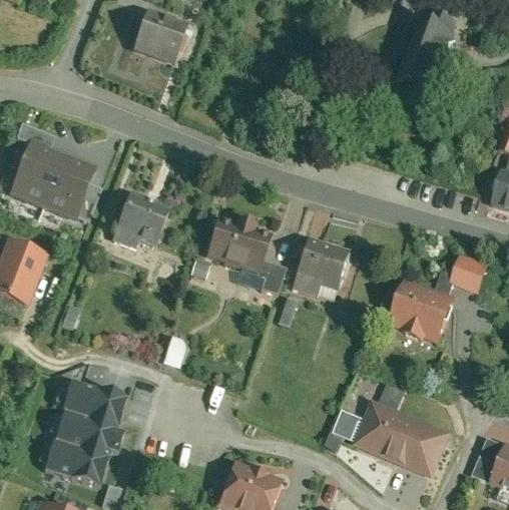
[(147,6),(132,48),(173,63),(189,22),(147,6)]
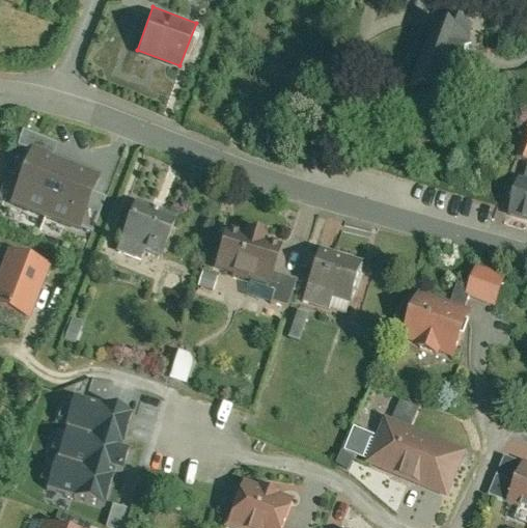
[(474,32),(431,18),(408,82),(447,94),(452,96),(464,63),(468,64),(476,40),(472,39),(474,32)]
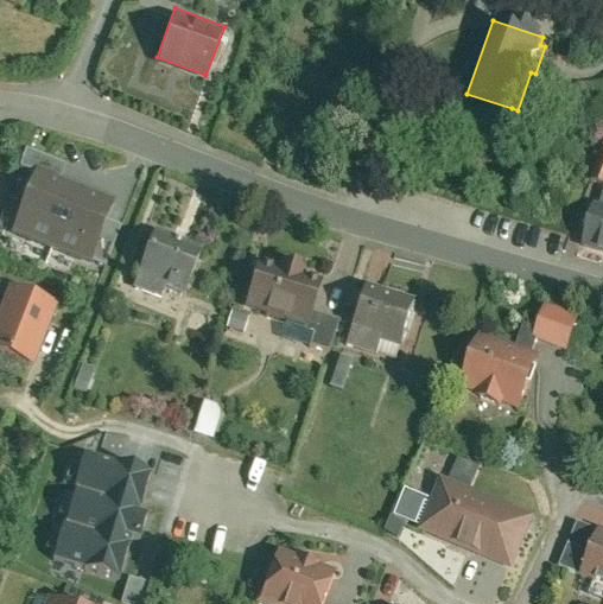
[(602,144),(590,175),(602,179),(602,144)]
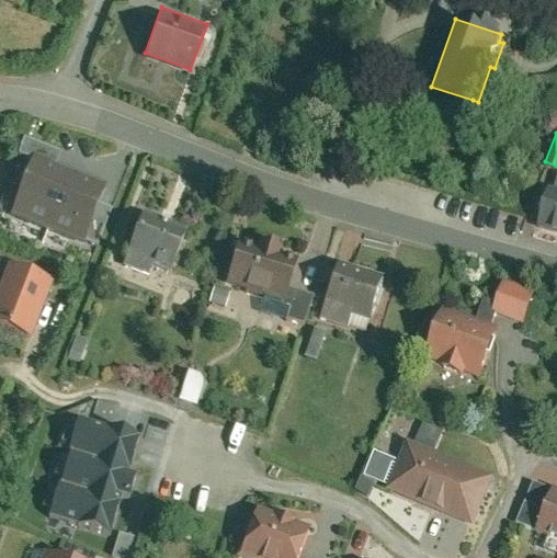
[(26,155),(6,208),(78,236),(99,182),(26,155)]
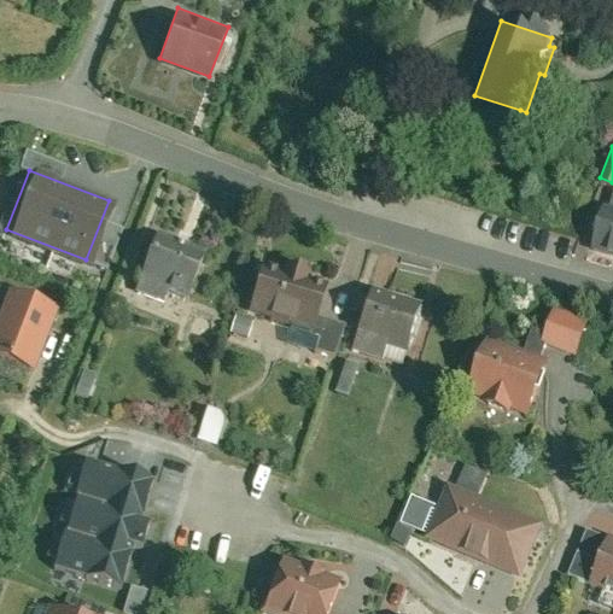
[(595,244),(612,250),(612,196),(611,204),(608,203),(595,244)]
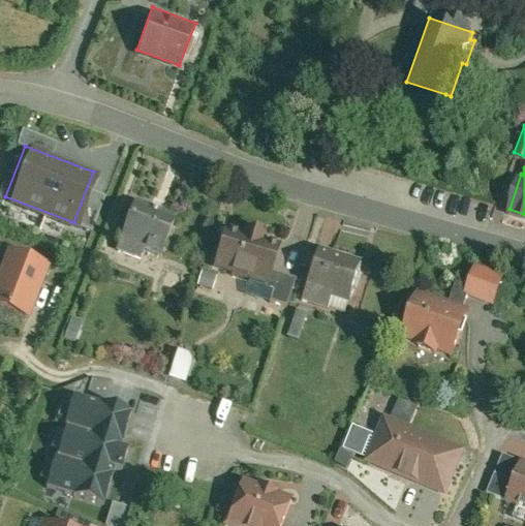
[(177,215),(131,199),(116,245),(139,253),(141,246),(163,254),(177,215)]
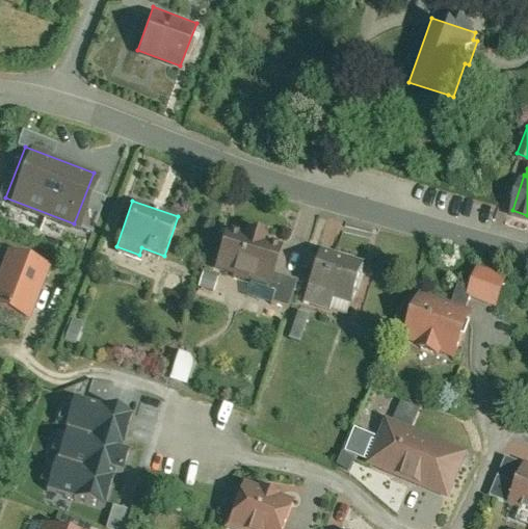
[(227,225),(213,265),(249,276),(268,283),(273,268),(282,243),(267,238),(269,233),(248,227),(246,232),(227,225)]
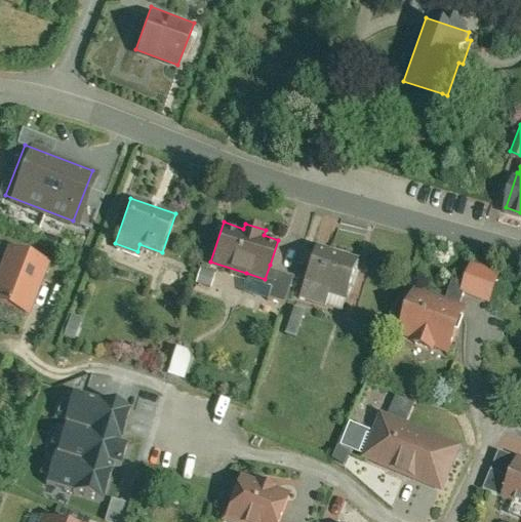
[(0,304),(24,313),(45,261),(4,243),(0,252),(0,304)]
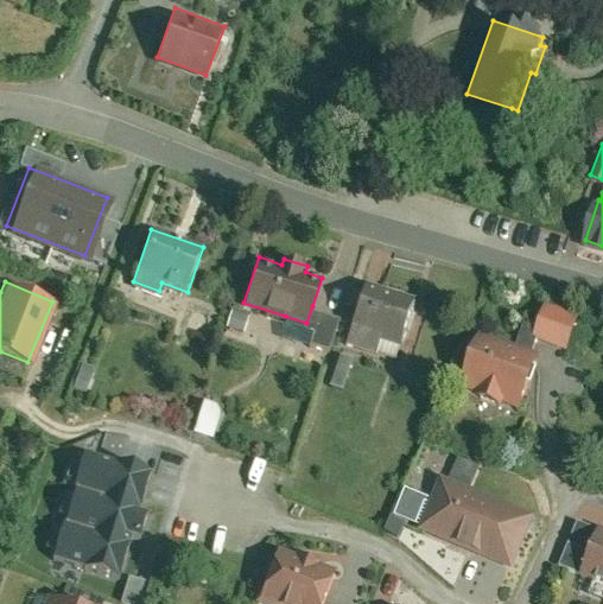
[(416,300),(365,283),(350,320),(401,339),(416,300)]
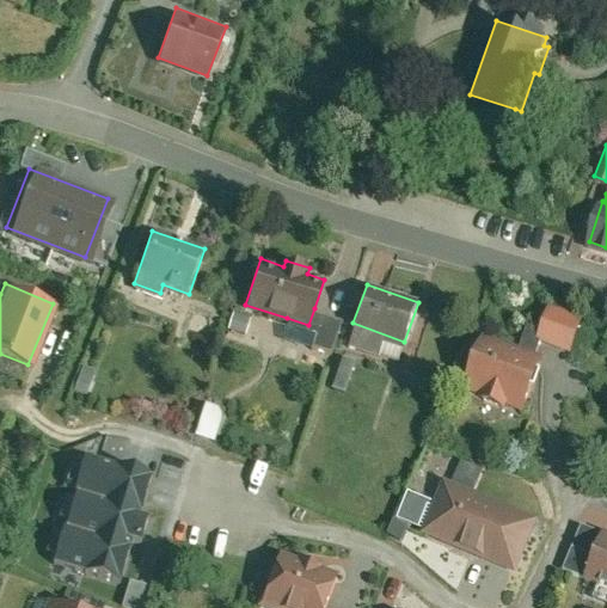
[(538,329),(535,337),(539,338),(569,350),(582,318),(547,305),(538,329)]
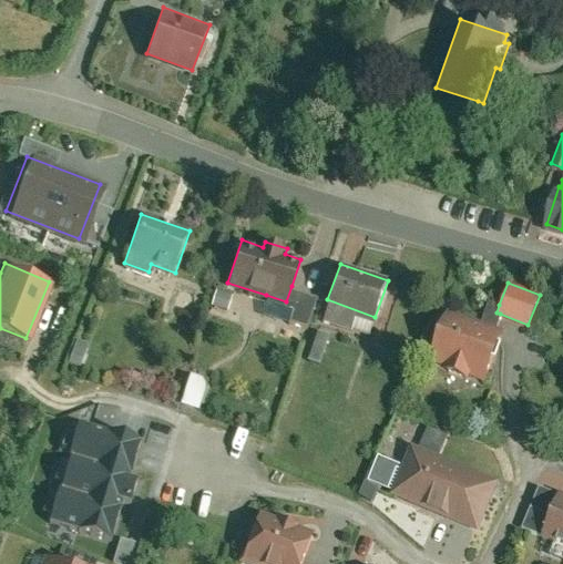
[(286,301),(266,295),(260,310),(305,325),(316,294),(292,286),(286,301)]
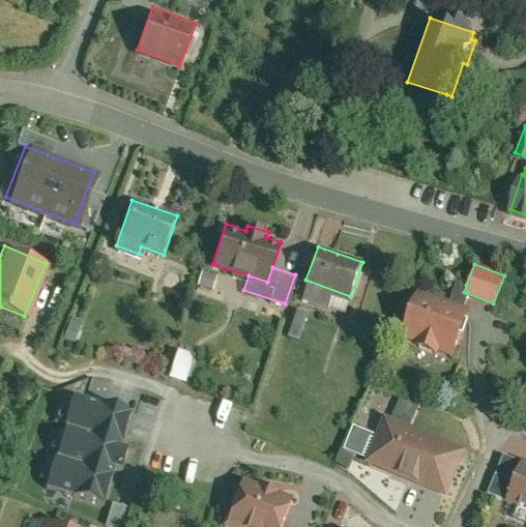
[(215,273),(200,268),(195,283),(210,288),(215,273)]
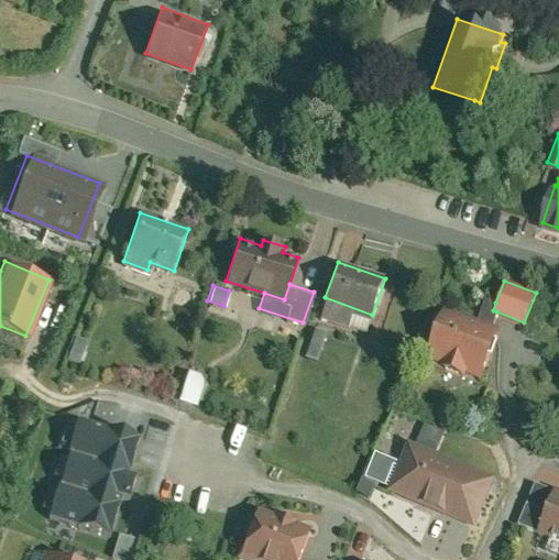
[(366,332),(372,315),(325,297),(318,315),(366,332)]
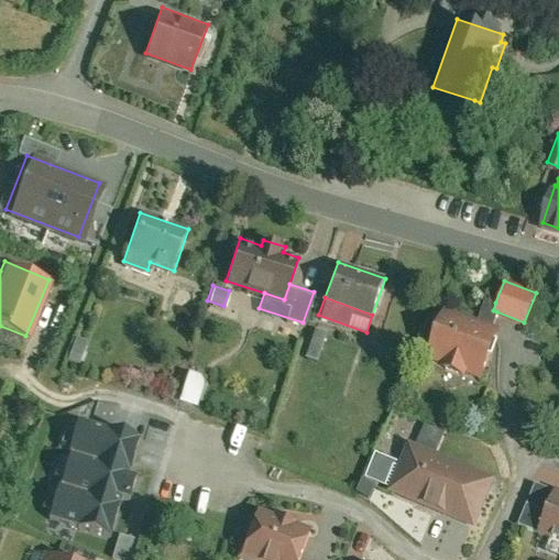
[(482,297),(474,318),(492,325),(496,311),(493,310),(495,303),(482,297)]
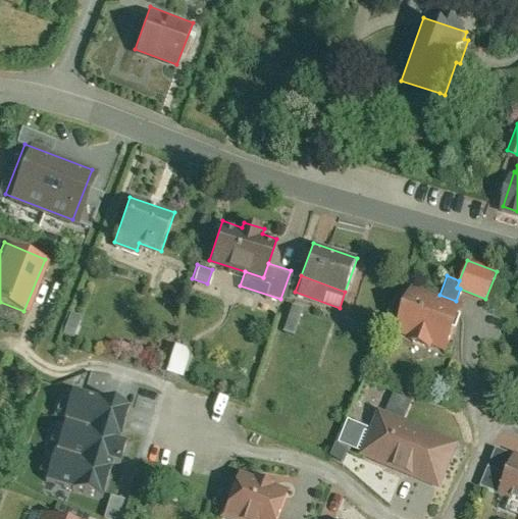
[(439,295),(413,284),(396,330),(447,350),(464,304),(456,301),(439,295)]
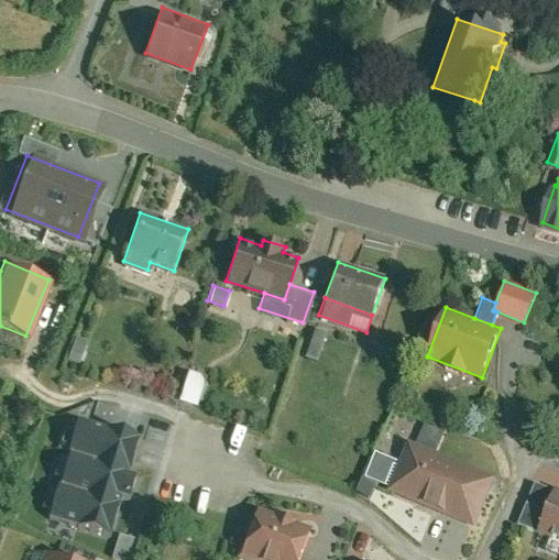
[(331,332),(313,326),(303,354),(322,361),(331,332)]
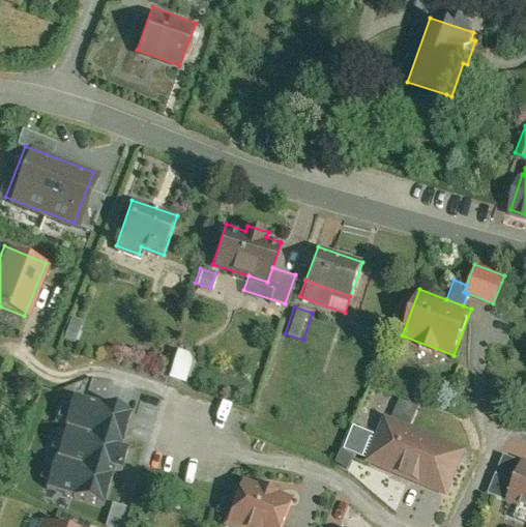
[(179,348),(170,375),(187,381),(196,353),(179,348)]
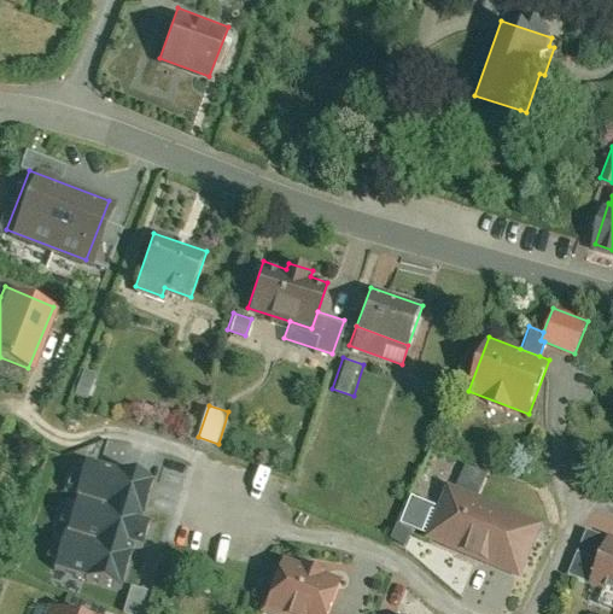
[(152,479),(81,457),(48,561),(120,584),(152,479)]
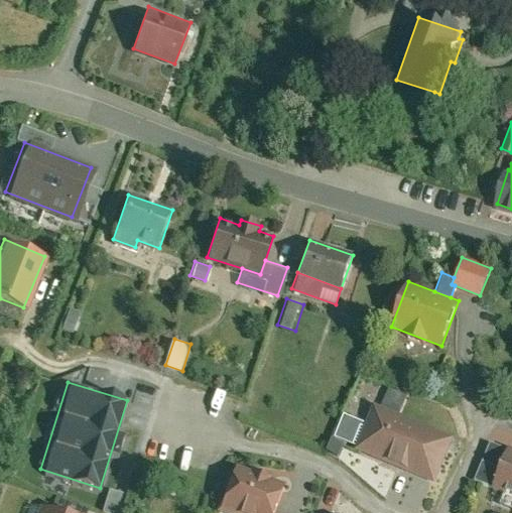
[(390,384),(382,401),(400,409),(408,392),(390,384)]
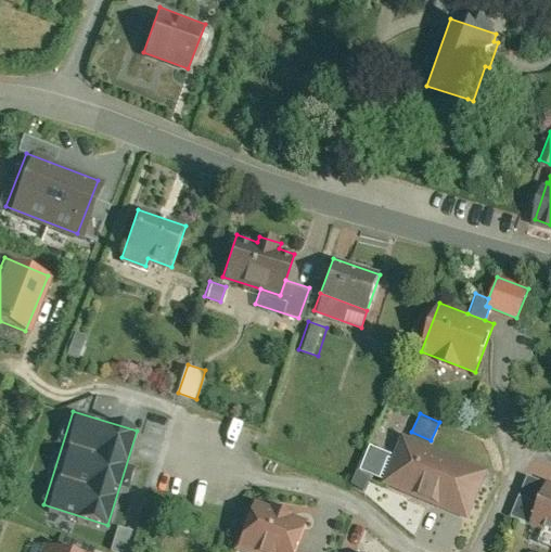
[(489,473),(400,436),(393,457),(383,480),(381,484),(470,520),(489,473)]
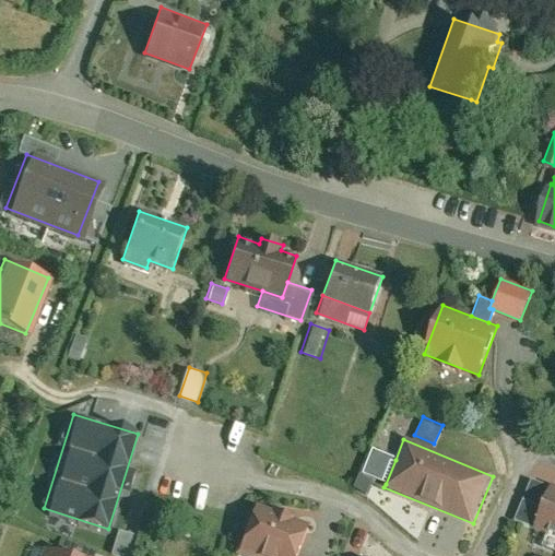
[(362,474),(386,484),(396,460),(372,450),(362,474)]
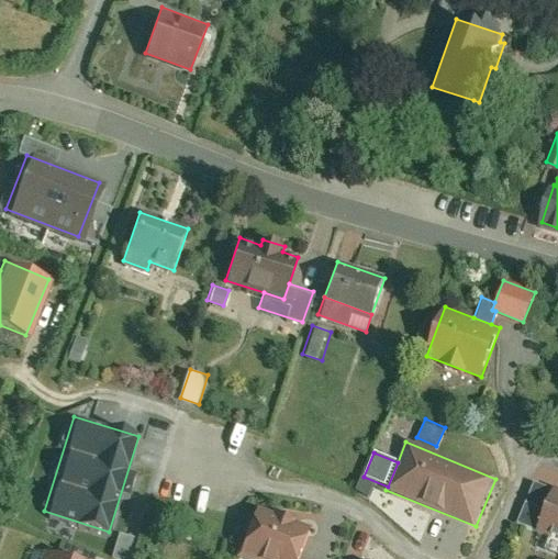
[(513,523),(535,532),(553,489),(531,480),(513,523)]
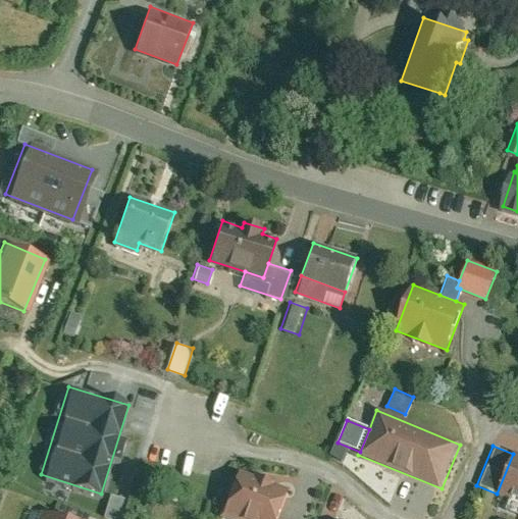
[(517,454),(514,453),(513,454),(497,494),(497,495),(517,504),(517,454)]
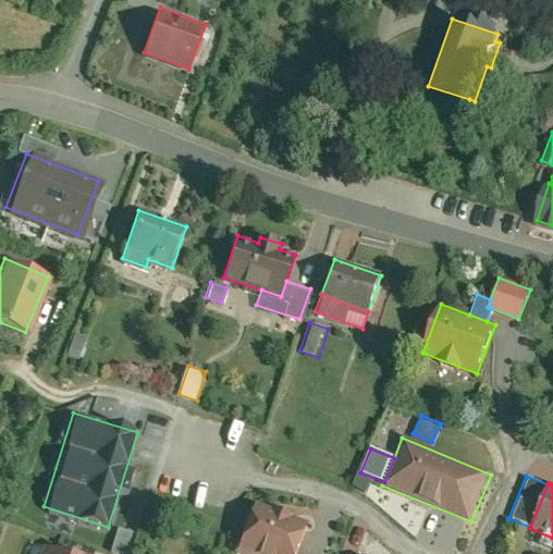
[(272,509),(254,504),(240,548),(258,553),(298,553),(309,522),(294,517),(295,513),(273,506),(272,509)]
